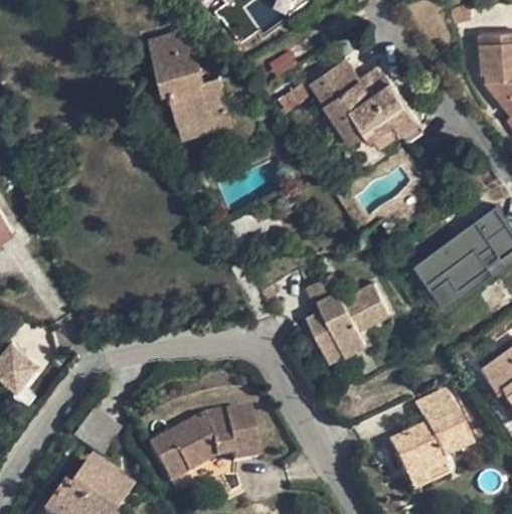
[(465,5),(447,12),(451,24),(469,19),(465,5)]
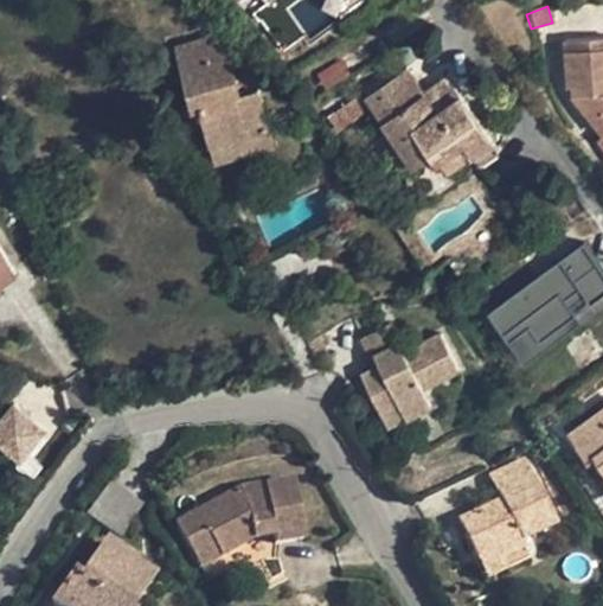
[(220,34),(173,48),(191,112),(198,109),(209,146),(265,131),(255,89),(247,91),(242,76),(232,78),(220,34)]
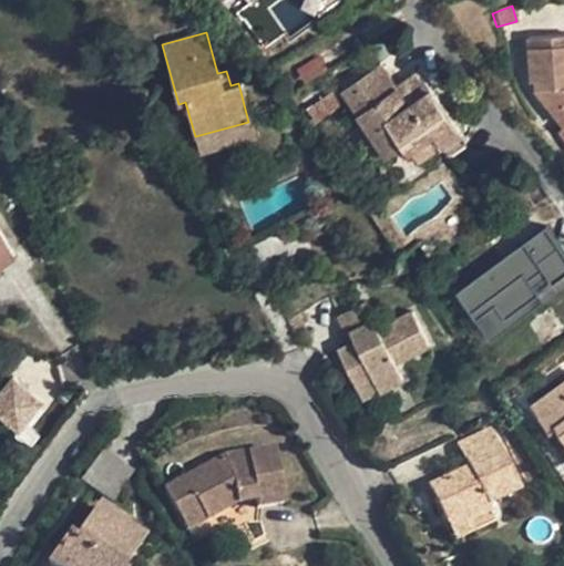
[(563,125),(563,35),(526,39),(530,82),(534,82),(535,91),(563,125)]
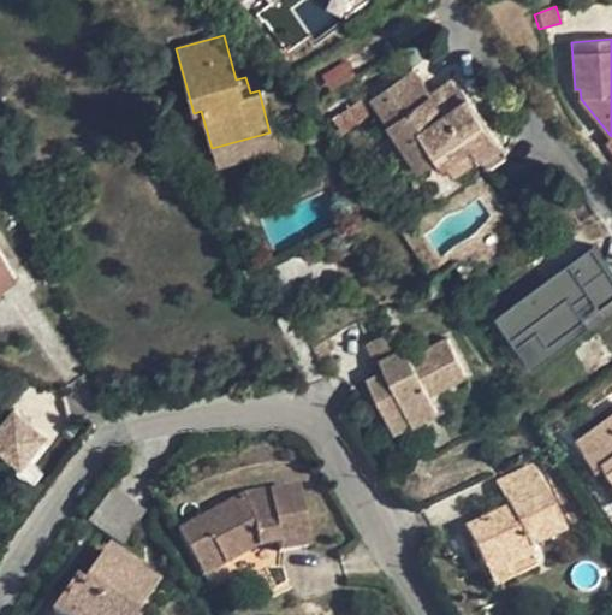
[(409,71),(367,101),(417,170),(434,158),(440,166),(468,146),(476,158),(497,143),(465,99),(453,107),(439,88),(427,96),(409,71)]
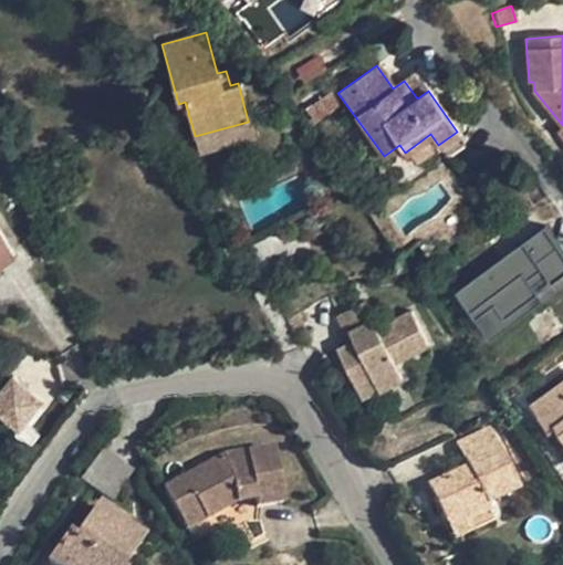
[(235,69),(226,71),(230,85),(238,83),(235,69)]
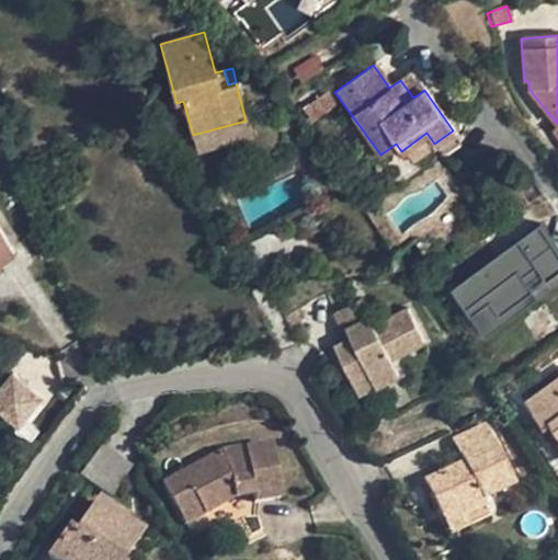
[(411,72),(400,80),(413,98),(424,90),(411,72)]
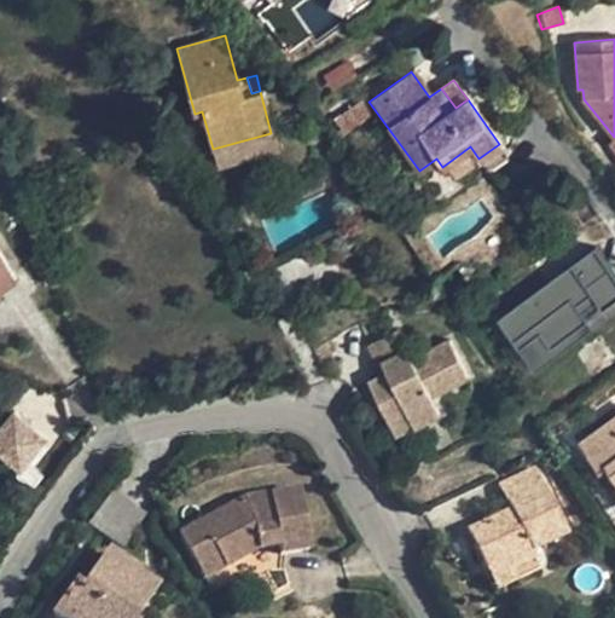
[(342,100),(324,114),(341,138),(370,113),(361,100),(347,110),(342,100)]
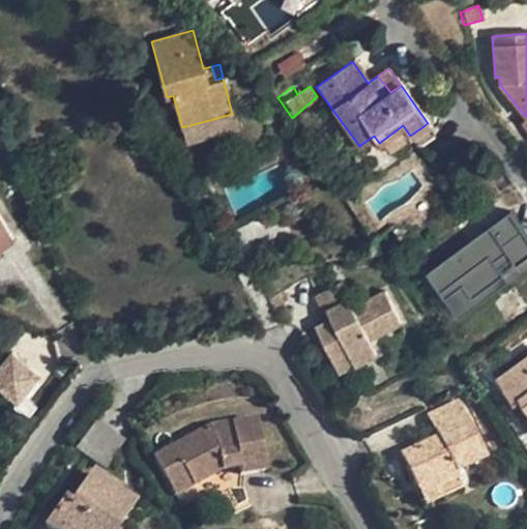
[(236,129),(232,114),(182,127),(186,143),(236,129)]
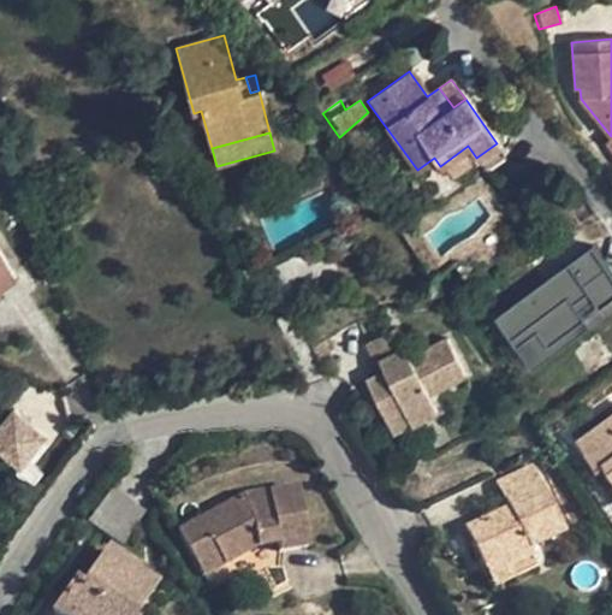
[(468,146),(440,166),(447,177),(476,158),(468,146)]
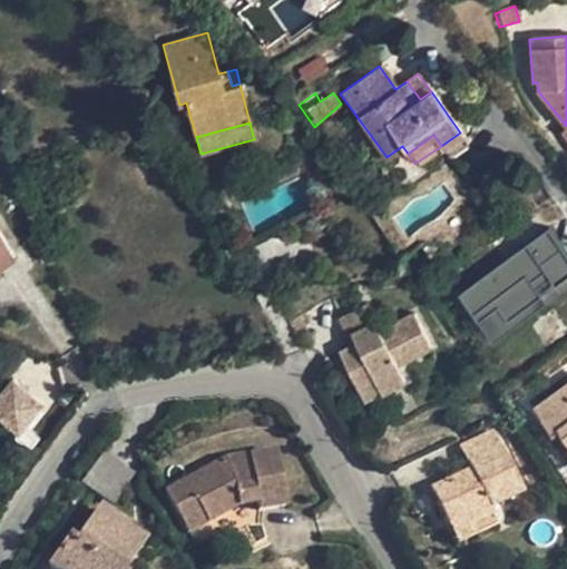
[(452,296),(485,342),(566,283),(566,256),(547,229),(452,296)]
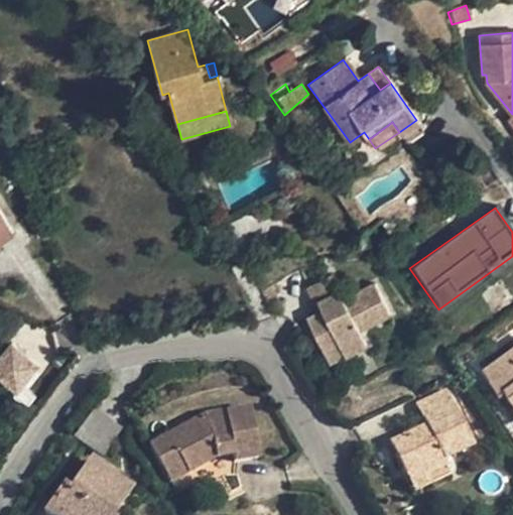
[(0,241),(10,234),(0,218),(0,241)]
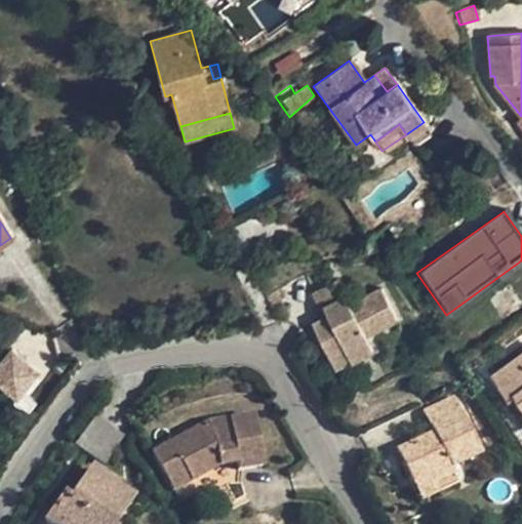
[(334,282),(310,294),(318,310),(321,309),(343,298),(334,282)]
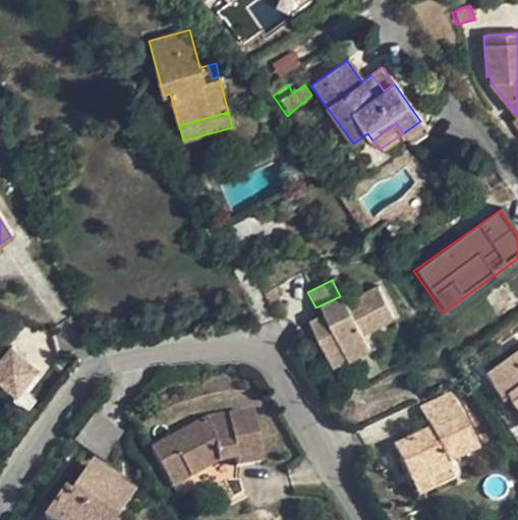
[(320,316),(307,323),(325,356),(340,348),(347,360),(367,349),(360,335),(392,319),(376,288),(345,304),(340,296),(319,306),(323,314),(320,316)]
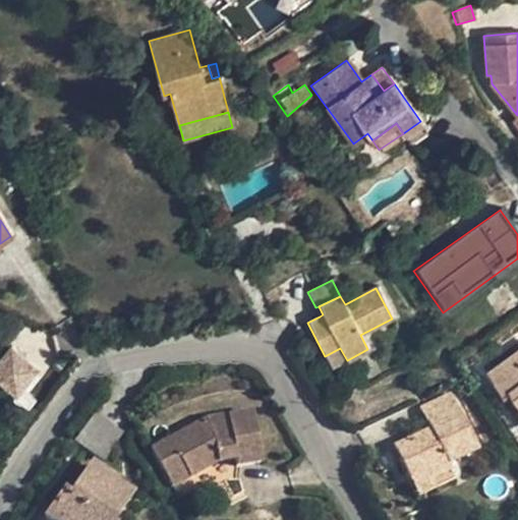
[(272,292),(261,297),(269,313),(279,306),(272,292)]
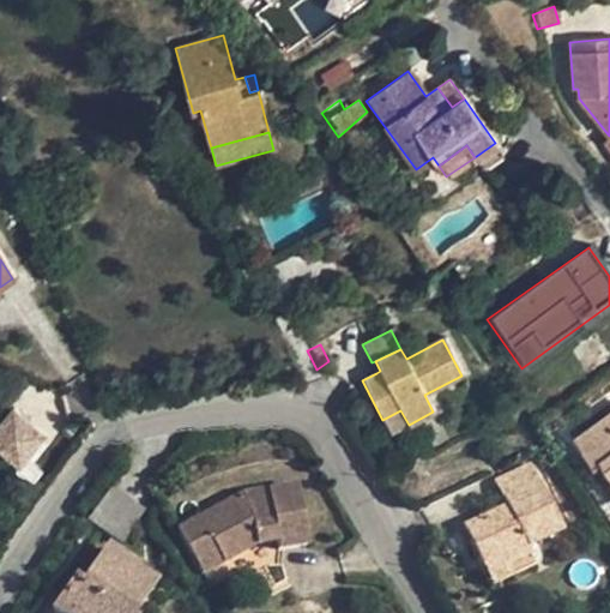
[(400,410),(382,420),(390,434),(409,425),(400,410)]
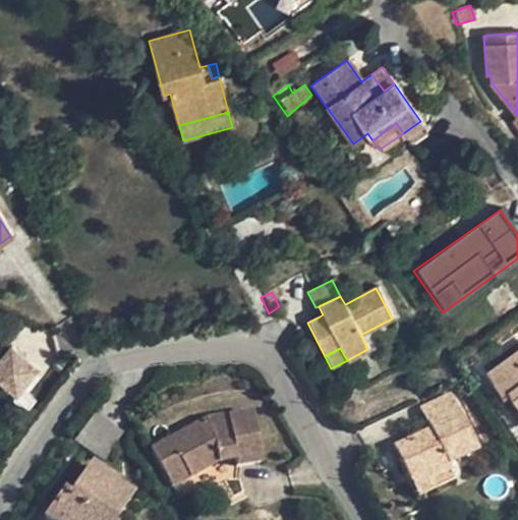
[(11,349),(0,361),(0,386),(16,400),(39,373),(11,349)]
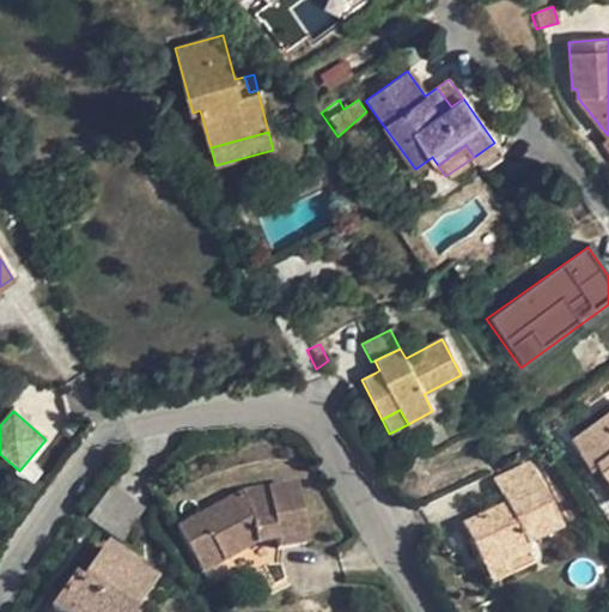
[(608,411),(573,438),(591,465),(598,459),(608,473),(608,411)]
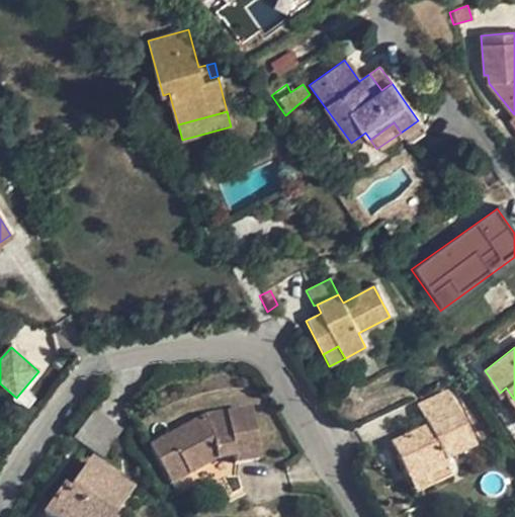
[(446,393),(416,408),(423,423),(453,408),(446,393)]
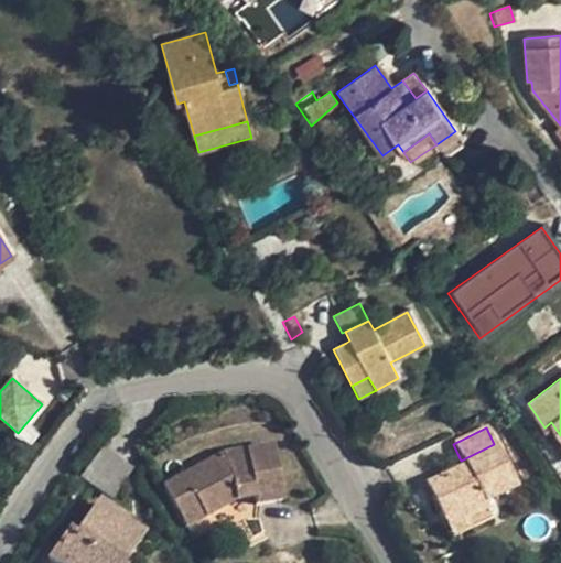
[(464,466),(423,487),(440,523),(460,515),(462,519),(485,508),(483,502),(515,487),(494,444),(461,461),(464,466)]
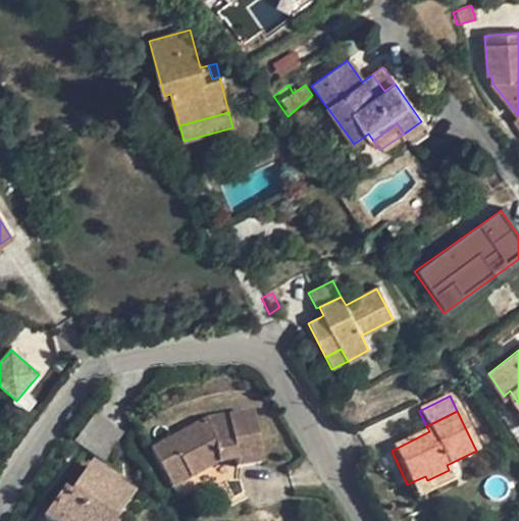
[(209,427),(205,420),(148,452),(168,489),(214,465),(232,461),(234,468),(259,464),(251,413),(224,417),(225,424),(209,427)]
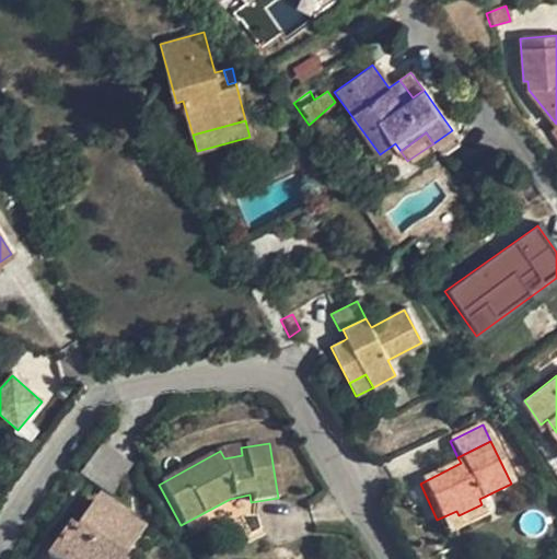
[(241,447),(220,451),(224,458),(242,455),(241,447)]
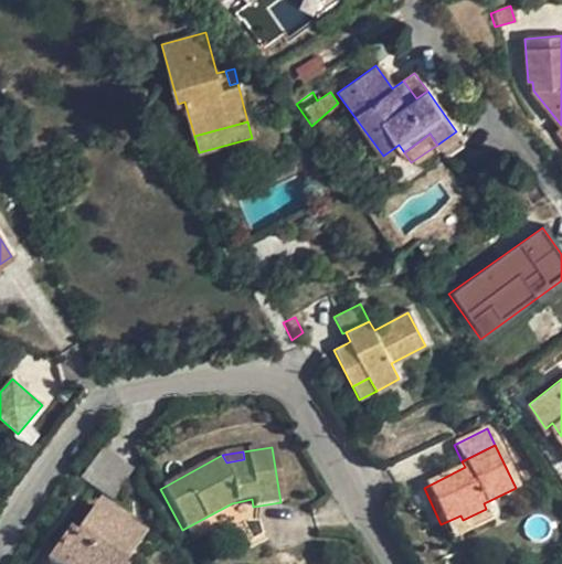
[(99,453),(80,480),(108,500),(128,472),(99,453)]
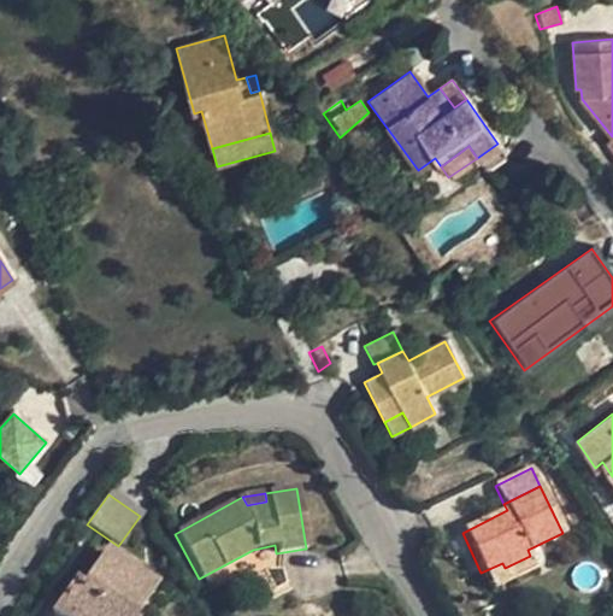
[(70,585),(49,615),(131,615),(151,587),(131,574),(133,572),(105,552),(77,591),(70,585)]
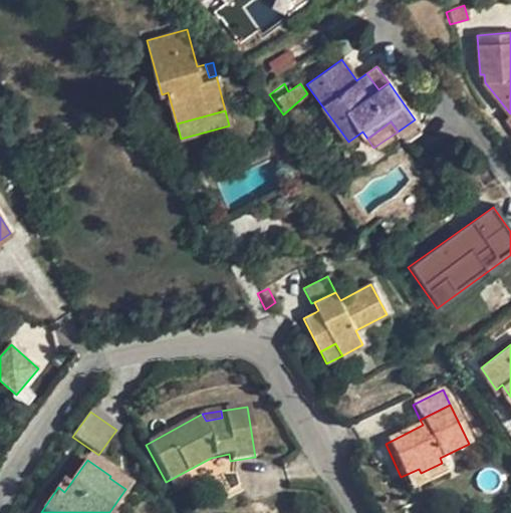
[(447,473),(442,463),(421,473),(426,484),(447,473)]
